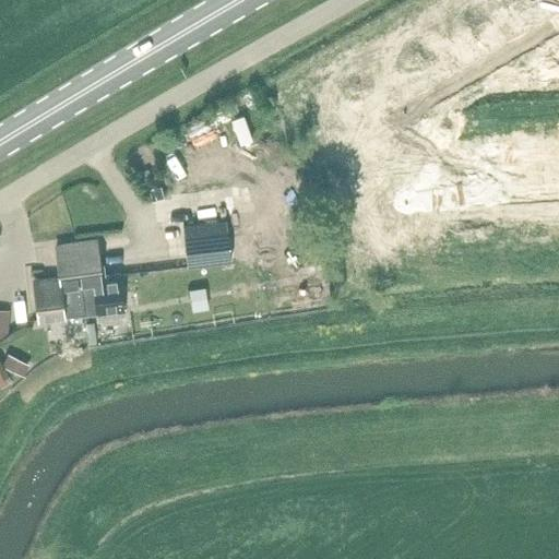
[(203,132),(189,139),(183,128),(162,138),(169,153),(186,146),(190,156),(210,147),(203,132)]
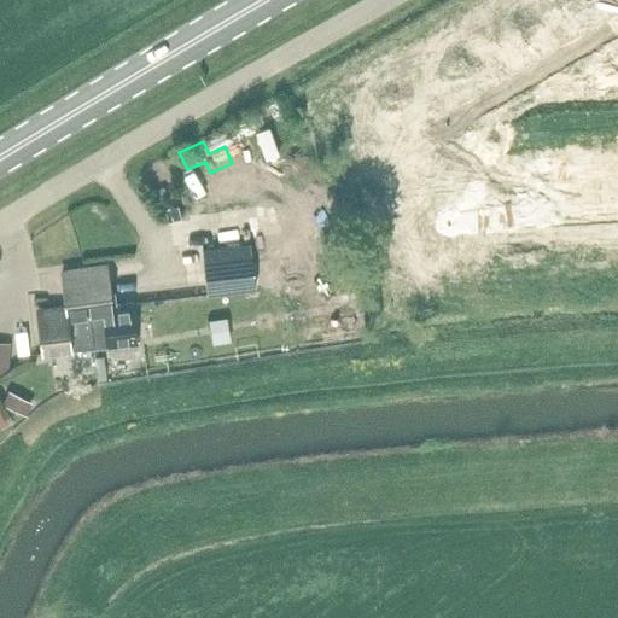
[(167,225),(180,221),(176,208),(163,211),(167,225)]
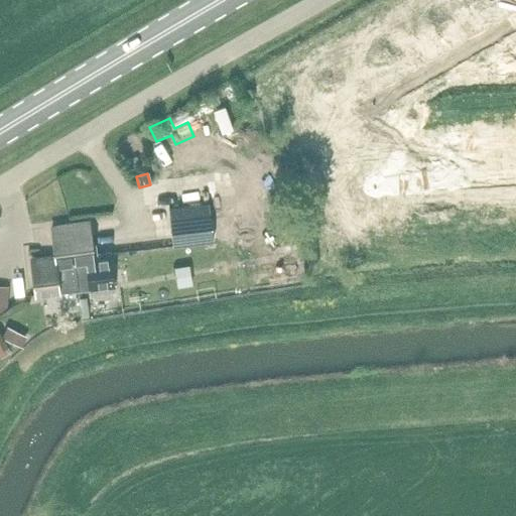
[(515,199),(515,181),(507,182),(507,200),(515,199)]
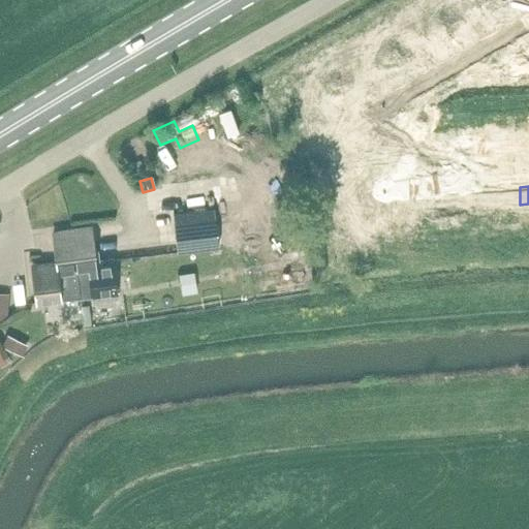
[(411,205),(446,204),(445,190),(411,192),(411,205)]
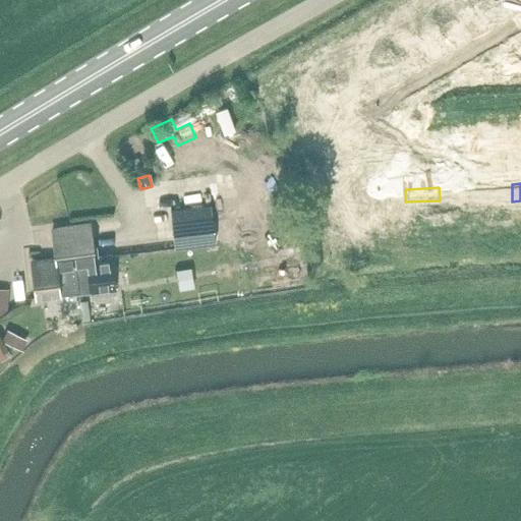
[(359,195),(360,224),(397,223),(396,193),(359,195)]
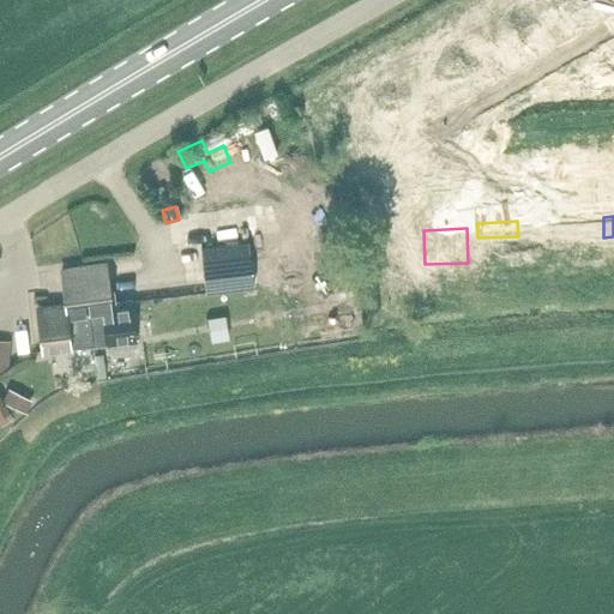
[(251,252),(204,257),(208,290),(254,286),(251,252)]
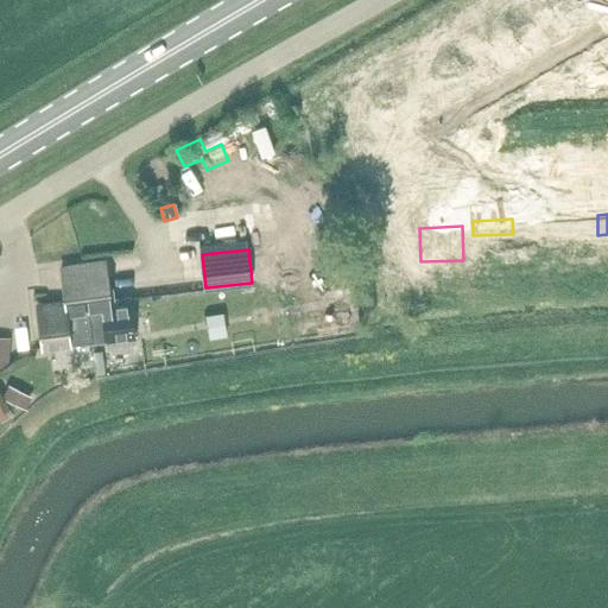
[(114,286),(111,287),(107,261),(80,265),(92,344),(138,337),(132,296),(116,298),(114,286)]
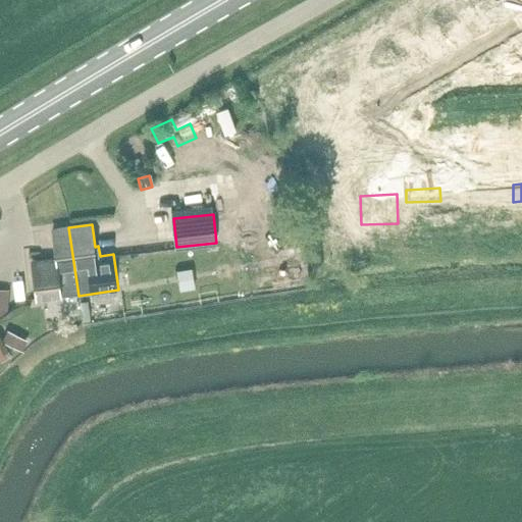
[(38,301),(79,296),(68,227),(53,229),(57,256),(32,259),(34,269),(38,301)]
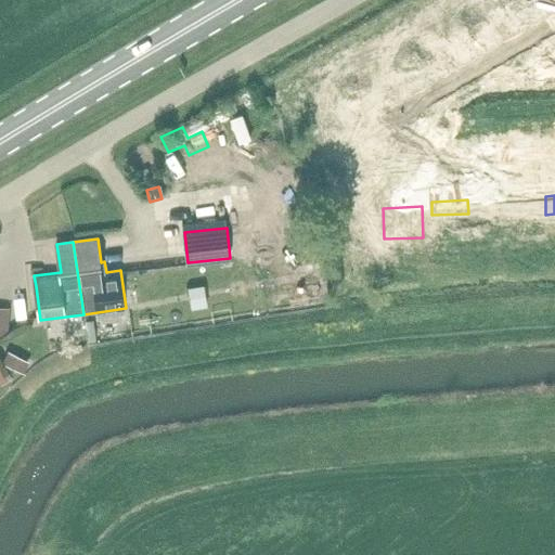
[(105,333),(175,321),(171,302),(102,315),(105,333)]
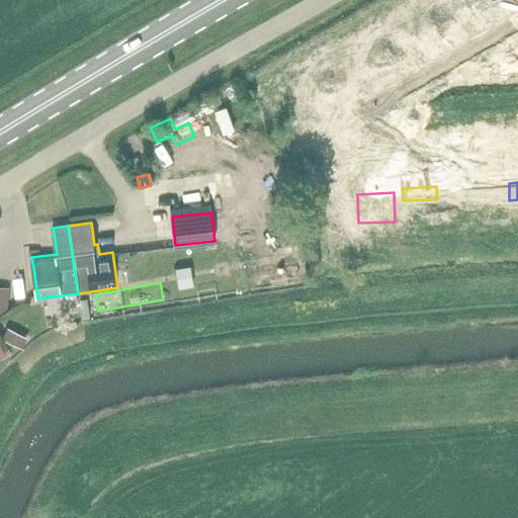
[(7,327),(1,337),(21,348),(26,337),(7,327)]
